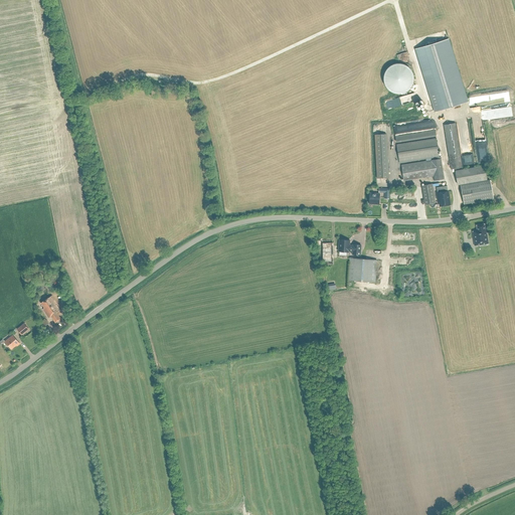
[(448,39),(415,49),(435,112),(467,102),(448,39)]
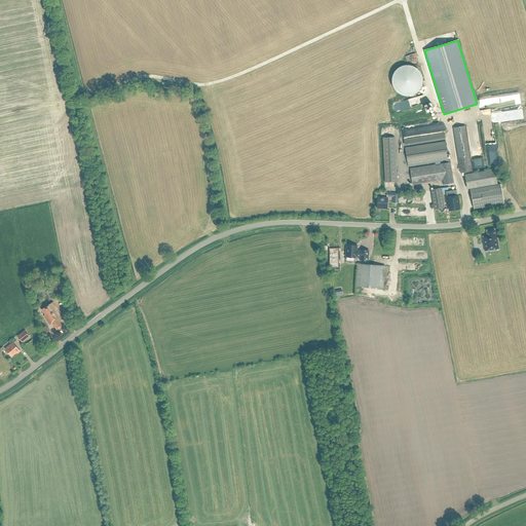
[(392,76),(391,79),(391,82),(392,84),(393,87),(395,89),(396,90),(397,92),(400,94),(403,96),(406,96),(409,96),(411,96),(414,95),(416,92),(418,91),(420,88),(421,86),(422,83),(422,80),(422,77),(421,74),(420,72),(418,69),(416,68),(413,66),(410,65),(407,65),(405,65),(402,66),(400,67),(398,68),(396,70),(393,73),(392,76)]
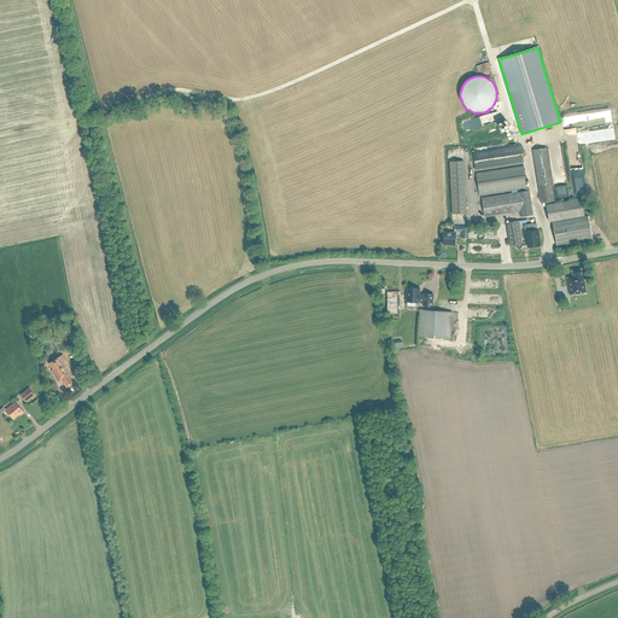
[(566,138),(571,172),(578,170),(573,138),(566,138)]
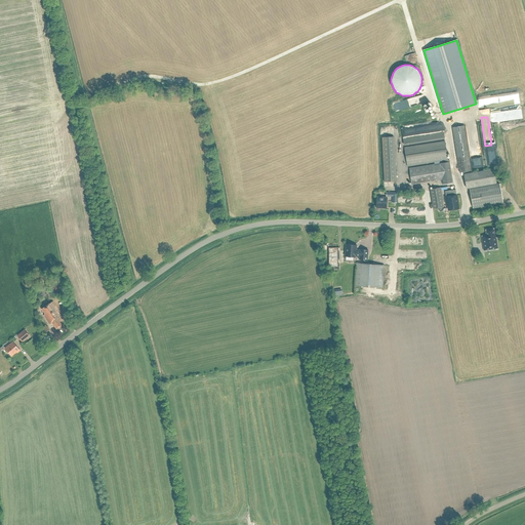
[(463,125),(452,127),(459,172),(463,172),(467,188),(496,183),(493,169),(472,172),(463,125)]
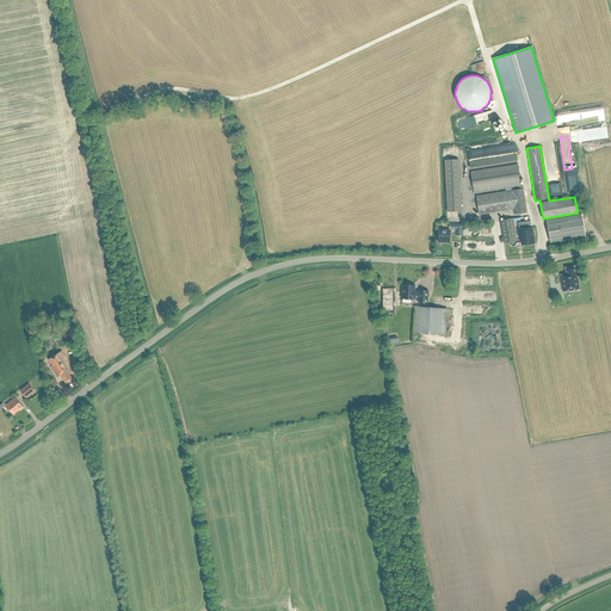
[(517,160),(516,154),(469,161),(469,167),(517,160)]
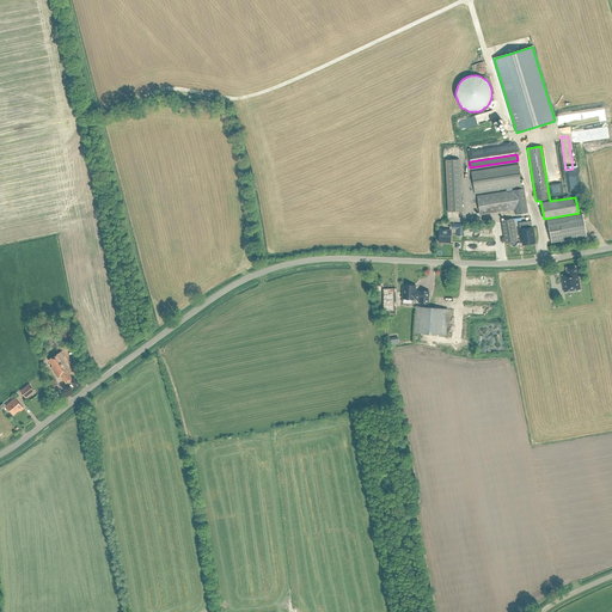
[(459,159),(446,160),(448,212),(461,210),(459,159)]
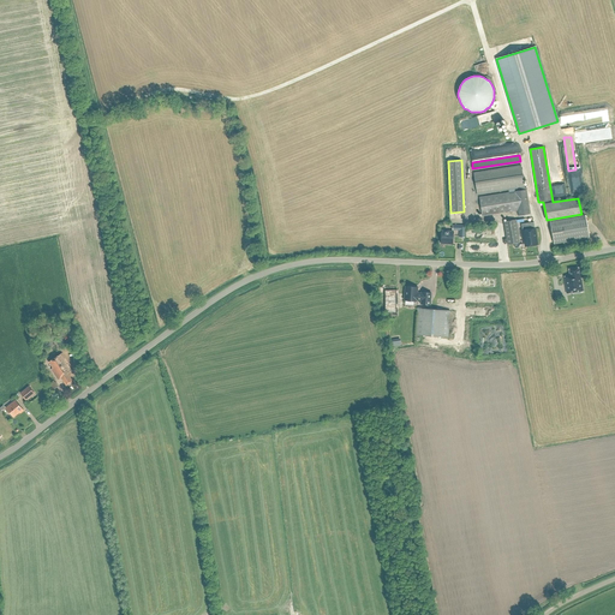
[(525,187),(520,165),(473,173),(477,195),(509,190),(509,192),(479,197),(482,216),(517,210),(518,216),(531,214),(526,187),(525,187)]
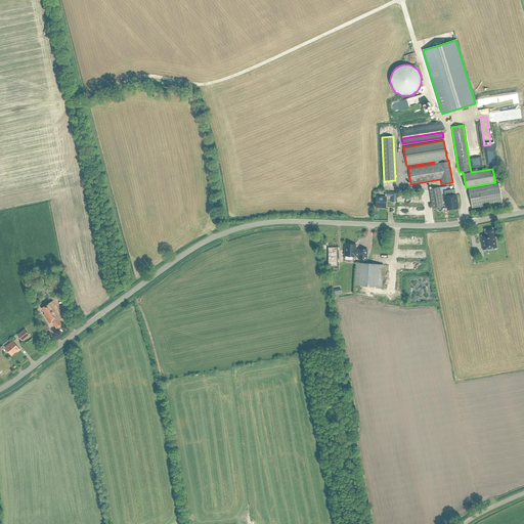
[(498,183),(469,188),(472,208),(501,202),(498,183)]
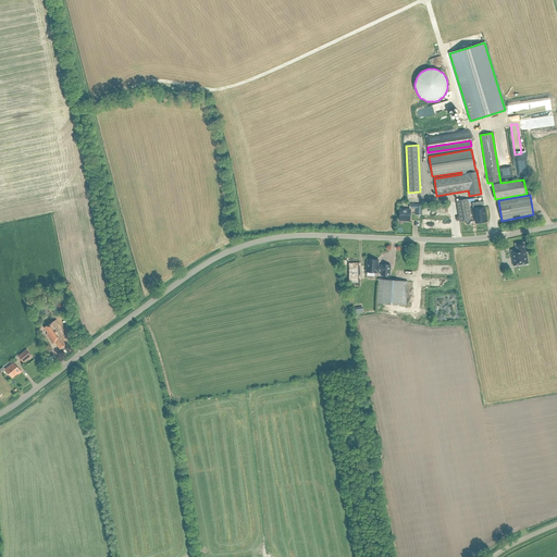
[(470,220),(467,199),(456,201),(459,221),(470,220)]
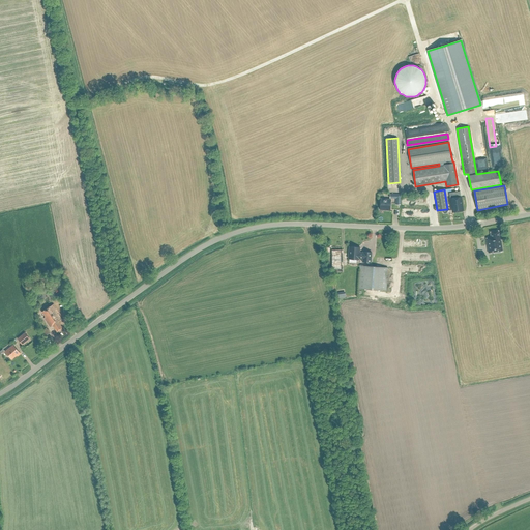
[(459,197),(458,192),(449,193),(450,199),(449,199),(450,204),(451,203),(452,212),(463,210),(461,197),(459,197)]
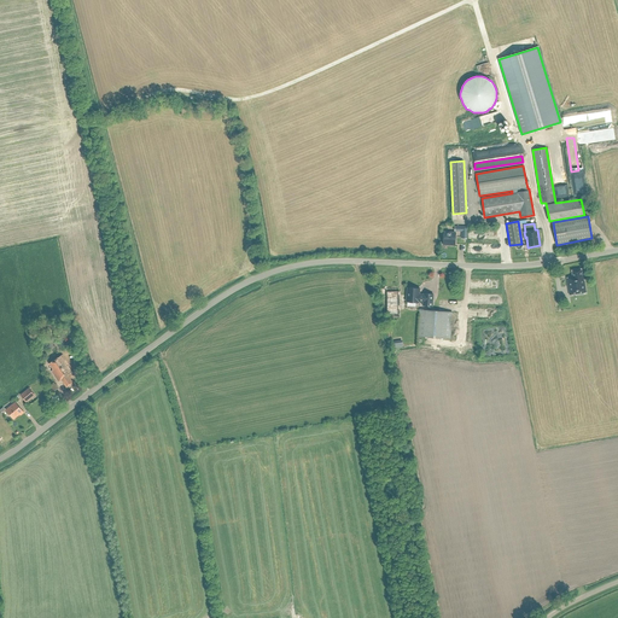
[(455,245),(456,232),(444,231),(443,245),(455,245)]
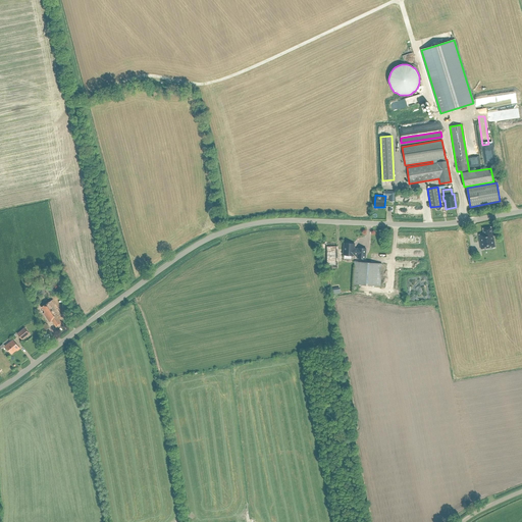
[(479,236),(482,250),(494,247),(490,226),(482,228),(484,235),(479,236)]
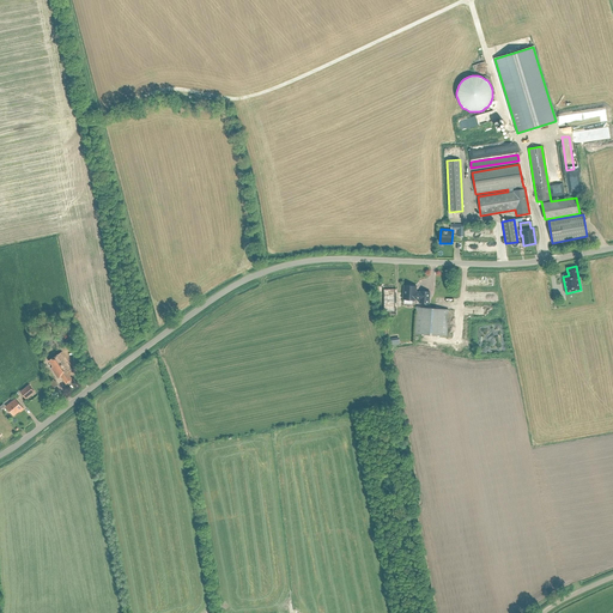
[(387,315),(396,315),(396,289),(384,290),(384,284),(376,284),(376,295),(384,295),(384,315),(387,315)]
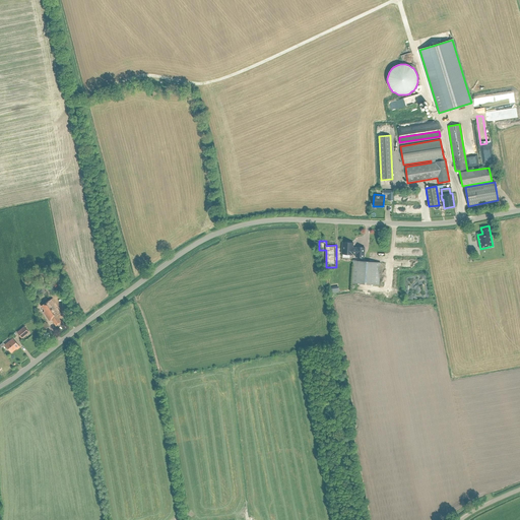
[(353,243),(342,242),(341,254),(352,254),(355,254),(355,257),(364,257),(365,248),(356,247),(356,248),(352,248),(353,243)]
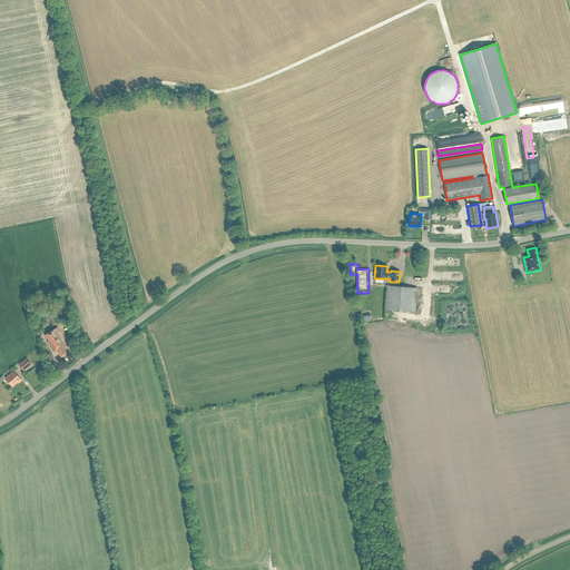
[(387,286),(385,311),(415,313),(416,288),(387,286)]
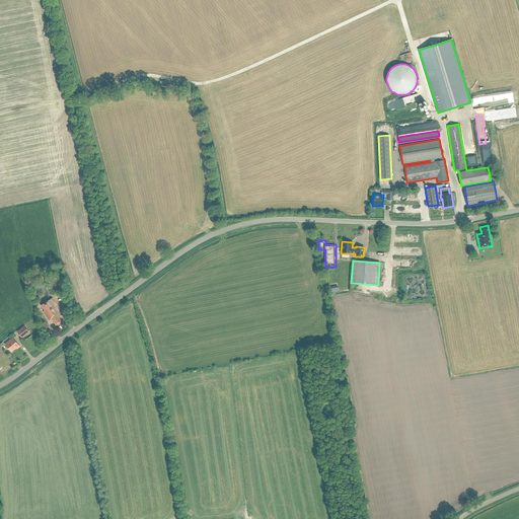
[(62,312),(53,298),(40,306),(40,307),(42,306),(45,311),(43,311),(49,320),(52,318),(56,325),(61,321),(57,315),(62,312)]
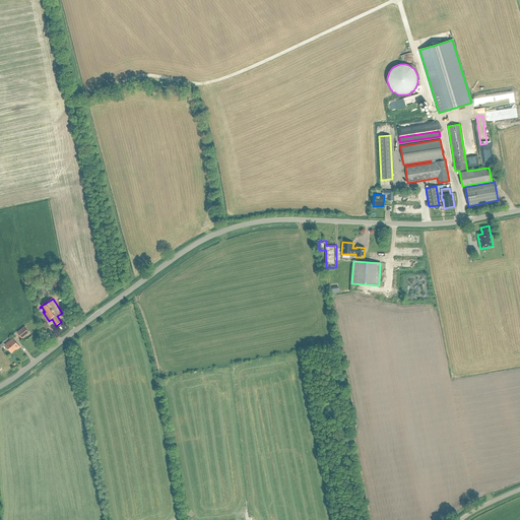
[(49,327),(46,322),(40,325),(43,331),(49,327)]
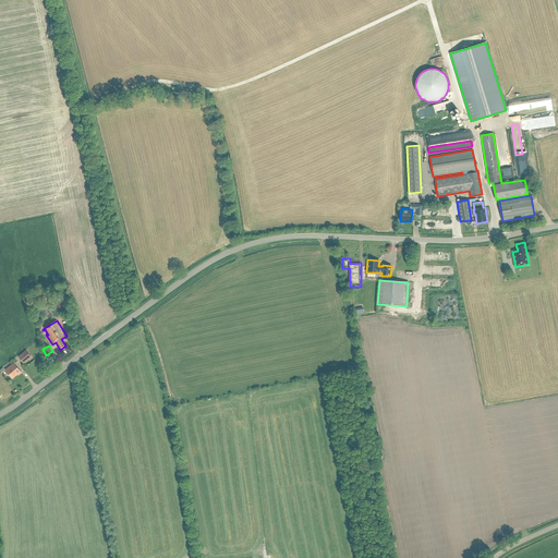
[(19,356),(21,360),(24,358),(25,360),(31,355),(26,351),(19,356)]
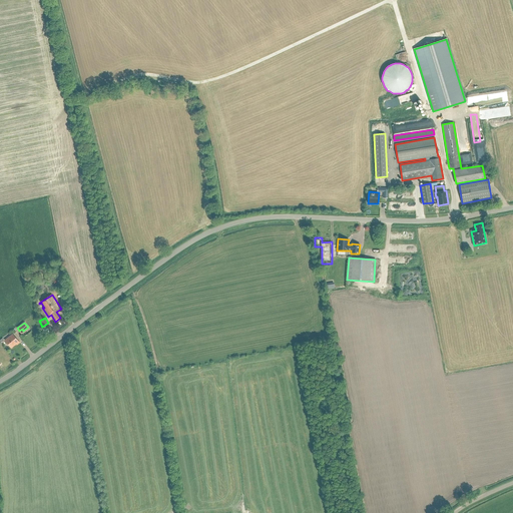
[(20,343),(13,334),(5,340),(11,348),(16,344),(17,345),(20,343)]
